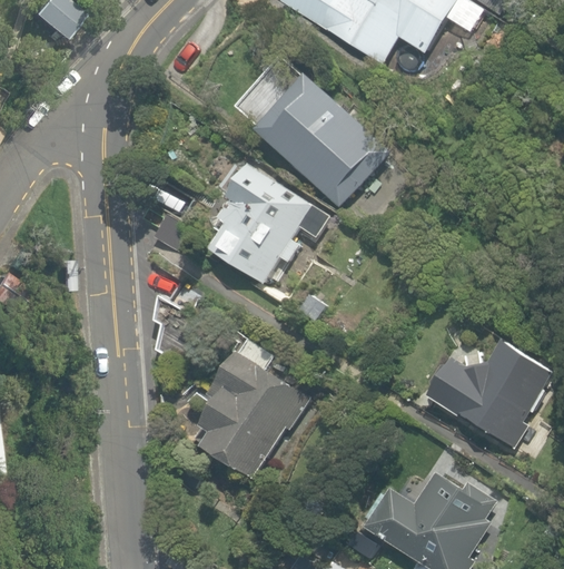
[(28,0),(22,10),(61,36),(76,13),(56,0),(28,0)]
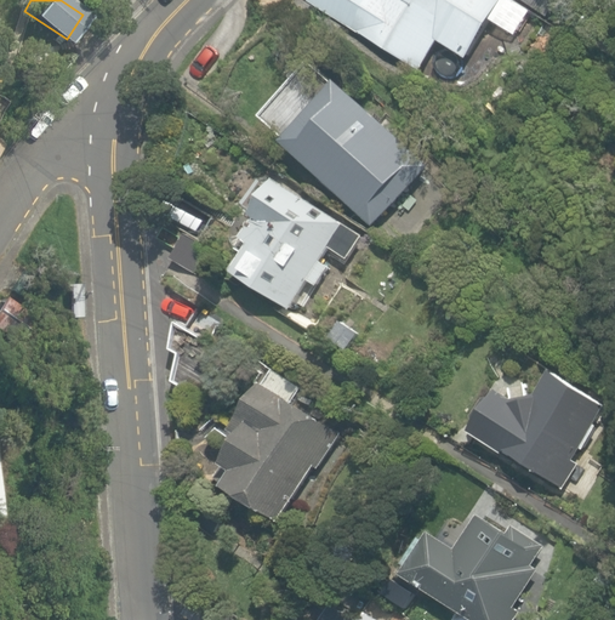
[(366,0),(348,30),(415,72),(433,43),(463,62),(501,0),(366,0)]
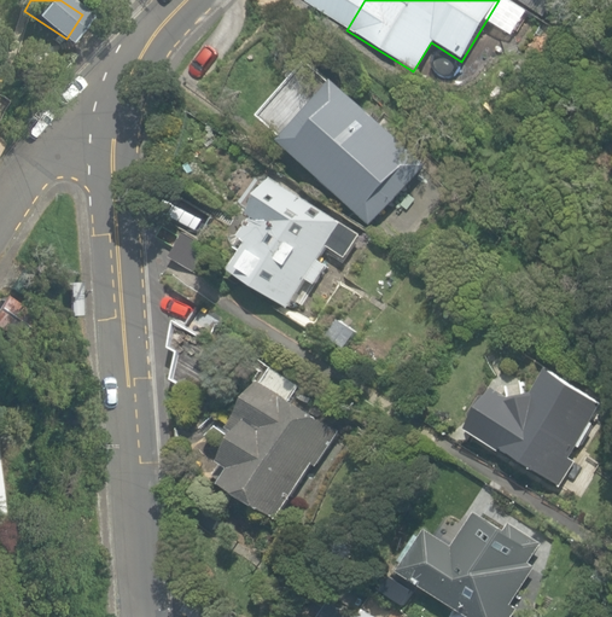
[(277,140),(367,226),(423,166),(332,81),(277,140)]
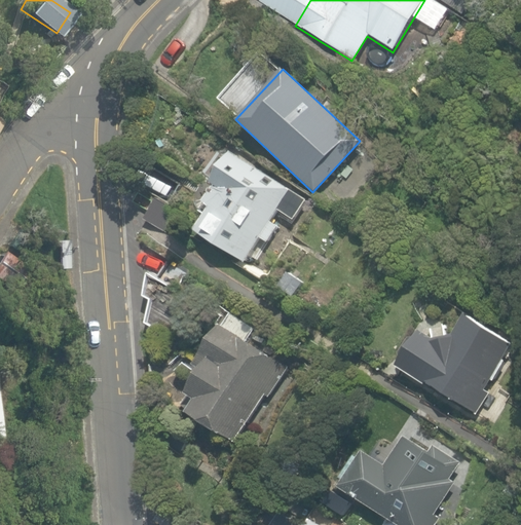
[(196,231),(243,262),(258,237),(266,242),(276,225),(269,221),(276,210),(282,213),(280,218),(290,224),(305,199),(230,151),(210,182),(212,184),(211,185),(200,202),(202,203),(200,207),(207,211),(195,228),(197,229),(196,231)]
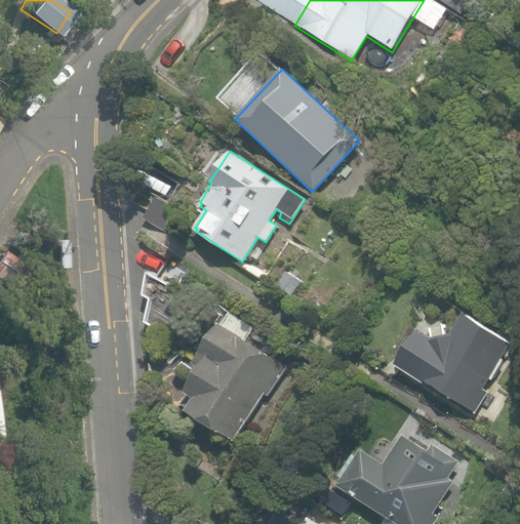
[(137,185),(167,202),(177,185),(148,167),(137,185)]
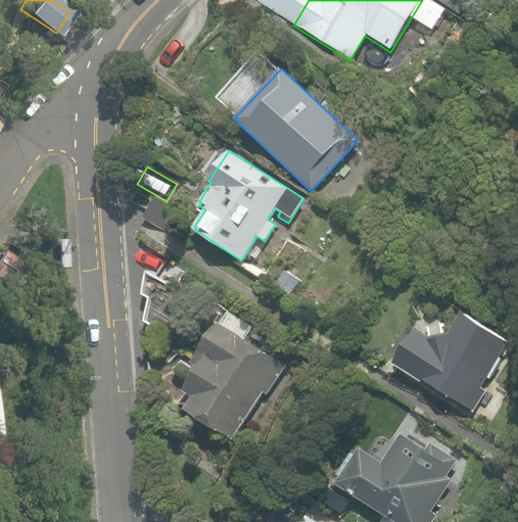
[(140,219),(171,238),(185,217),(154,197),(152,199),(140,219)]
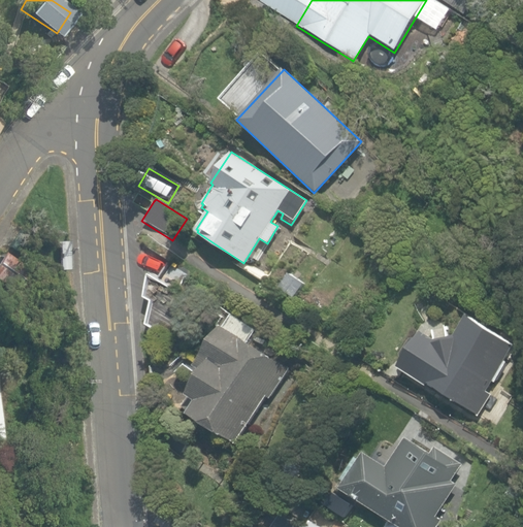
[(137,269),(172,291),(185,271),(149,250),(137,269)]
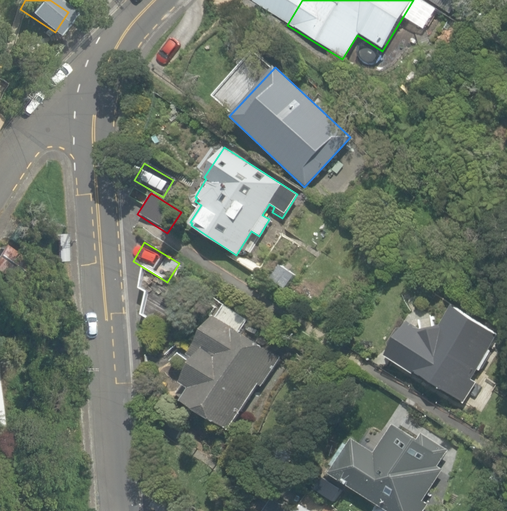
[(16,282),(18,283),(19,282),(21,278),(29,265),(0,247),(0,271),(11,279),(16,282)]
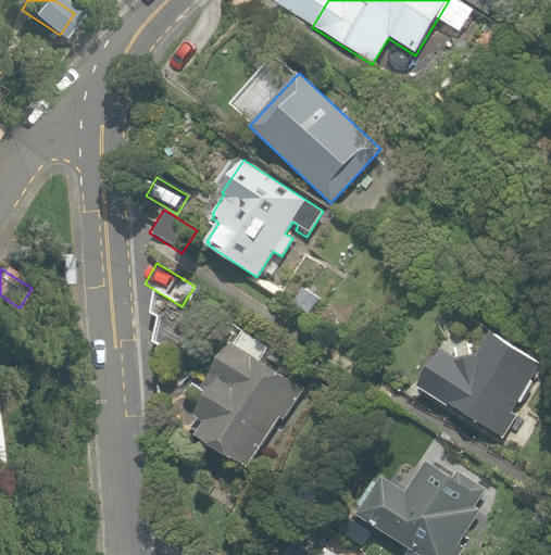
[(153,341),(188,361),(199,342),(187,333),(196,318),(155,291),(151,312),(158,317),(153,341)]
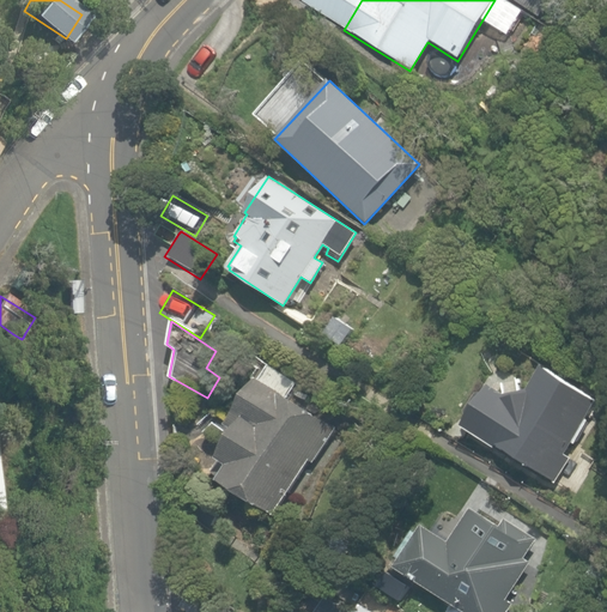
[(220,478),(273,513),(309,459),(311,461),(333,428),(286,397),(296,383),(268,364),(260,379),(258,377),(228,424),(237,431),(219,458),(230,465),(220,478)]
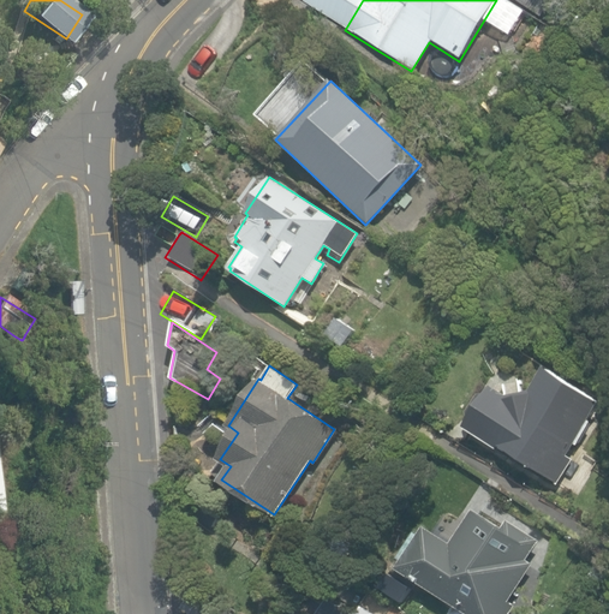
[(499,448),(555,483),(571,459),(566,455),(574,442),(577,445),(590,422),(589,421),(601,403),(545,365),(525,394),(509,398),(490,385),(484,393),(478,394),(466,411),(469,418),(463,427),(497,449),(499,448)]
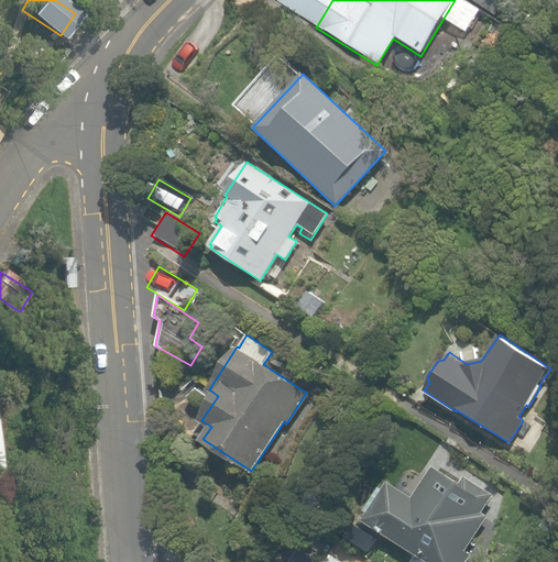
[(361,519),(425,561),(462,561),(469,554),(463,550),(487,516),(481,513),(492,496),(462,476),(458,484),(431,465),(411,497),(387,482),(379,495),(374,492),(364,506),(369,509),(361,519)]
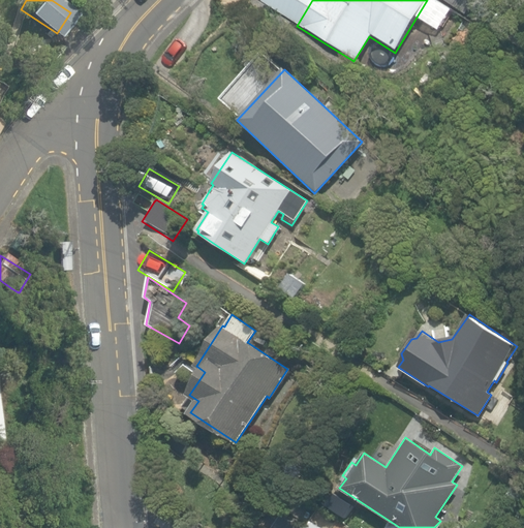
[(304,527),(300,527),(277,514),(268,527),(319,527),(308,521),(304,527)]
